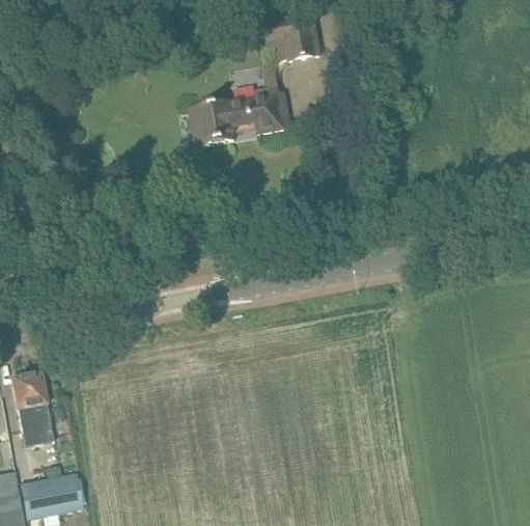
[(278,42),(279,49),(277,50),(274,52),(270,57),(268,61),(266,66),(266,70),(268,85),(255,87),(257,94),(191,107),(197,143),(234,137),(233,127),(257,121),(258,131),(290,125),(284,89),(280,90),(279,84),(278,84),(277,75),(277,68),(279,62),(281,58),(284,55),(289,60),(324,54),(314,7),(260,18),(265,45),(278,42)]
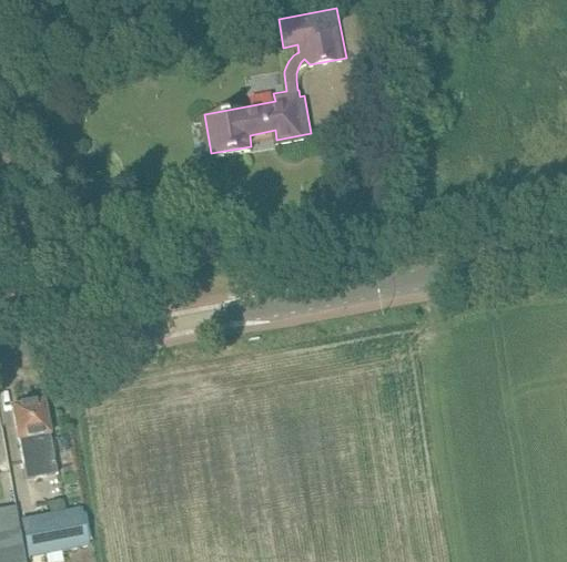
[(377,42),(376,32),(374,8),(355,9),(358,44),(377,42)]
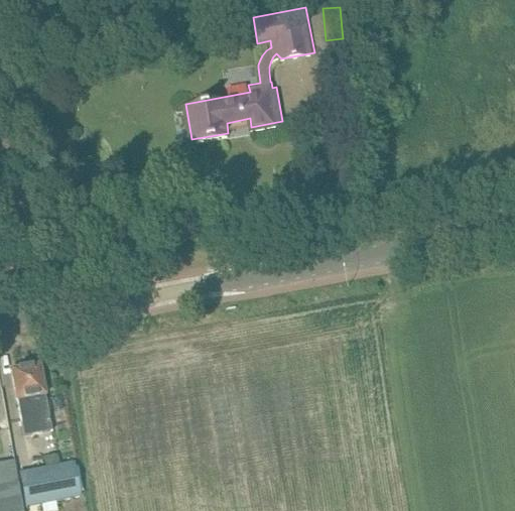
[(52,427),(40,360),(12,365),(24,432),(52,427)]
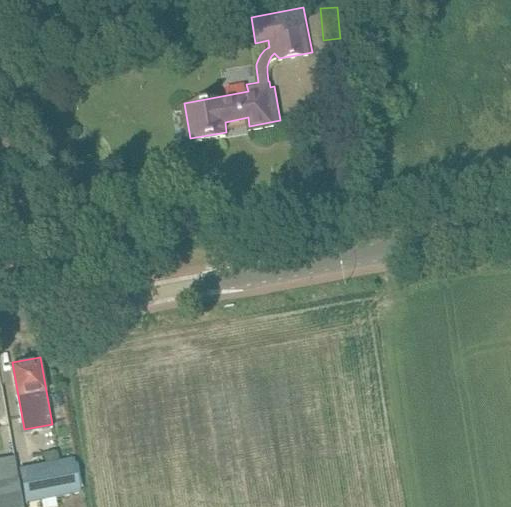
[(0,482),(12,481),(7,455),(0,455),(0,482)]
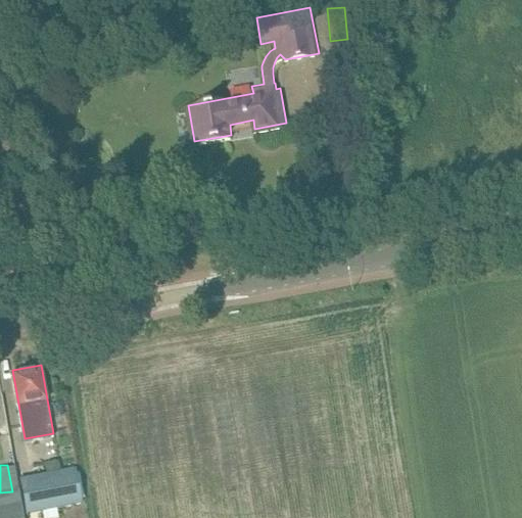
[(78,466),(61,468),(21,475),(28,510),(83,501),(78,466)]
